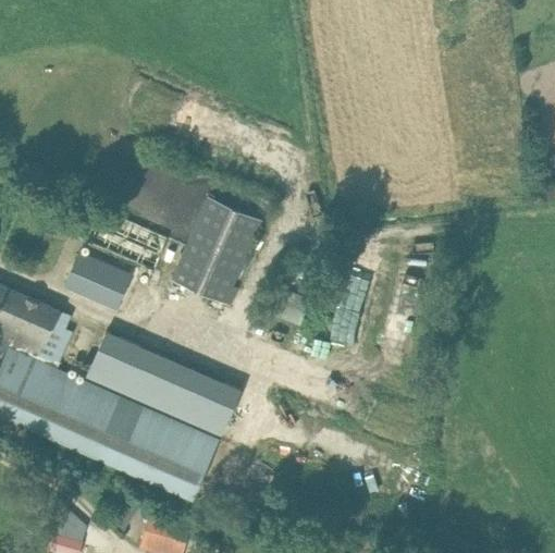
[(554,158),(543,169),(554,182),(554,158)]
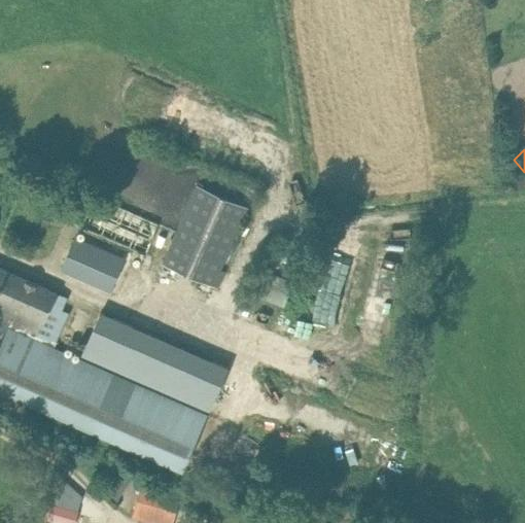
[(219,273),(247,211),(195,187),(160,267),(216,292),(223,275),(219,273)]
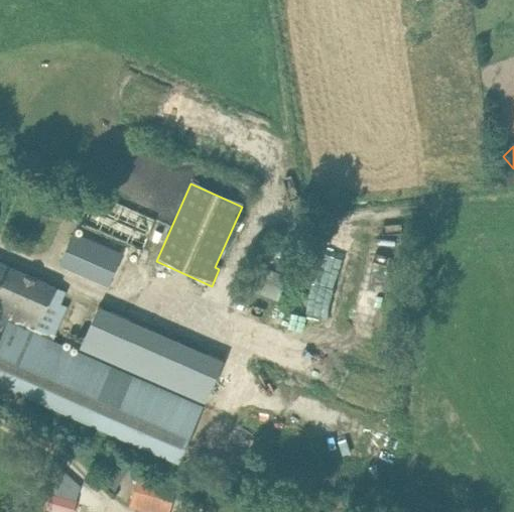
[(67,221),(141,252),(154,222),(80,190),(67,221)]
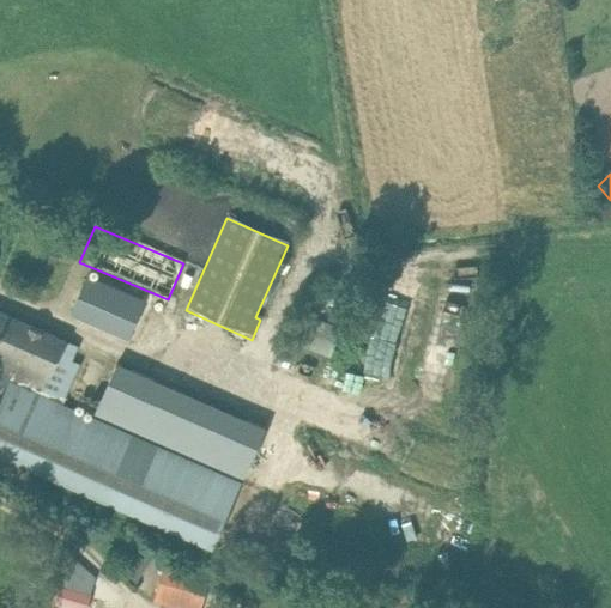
[(49,255),(43,269),(52,273),(58,259),(49,255)]
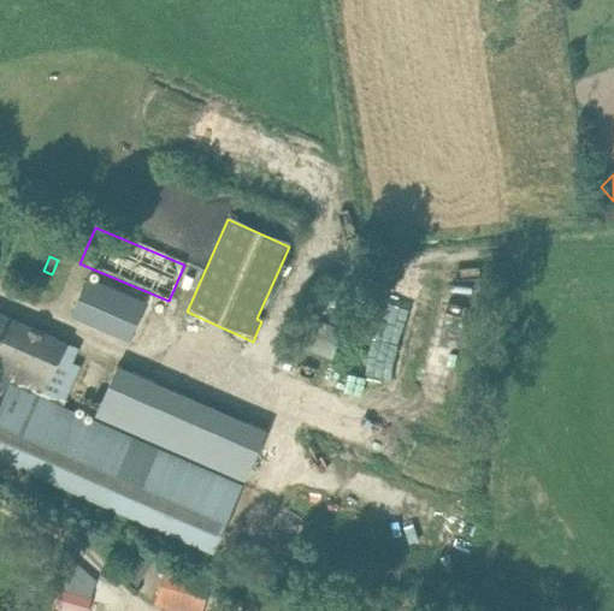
[(70,321),(127,345),(143,307),(87,282),(70,321)]
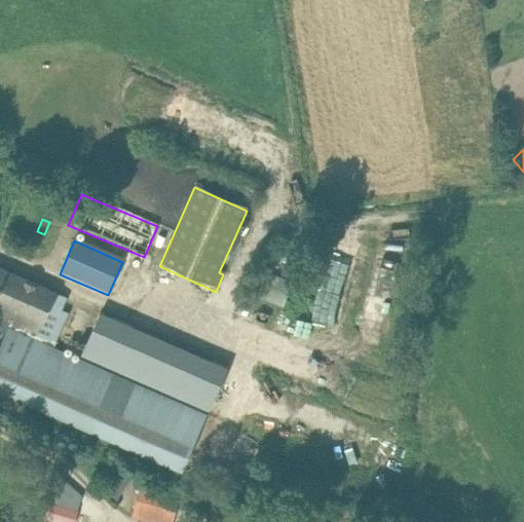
[(0,394),(182,474),(207,418),(51,350),(67,315),(60,312),(66,300),(0,271),(0,334),(4,336),(0,344),(0,394)]
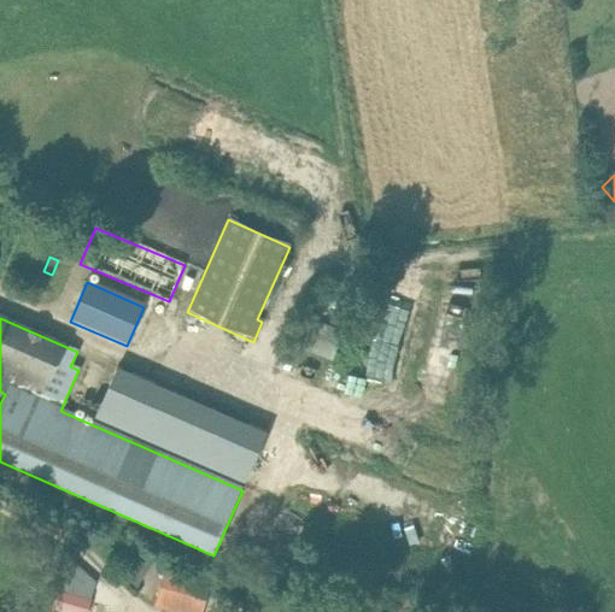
[(343,333),(341,333),(309,321),(297,351),(332,363),(343,333)]
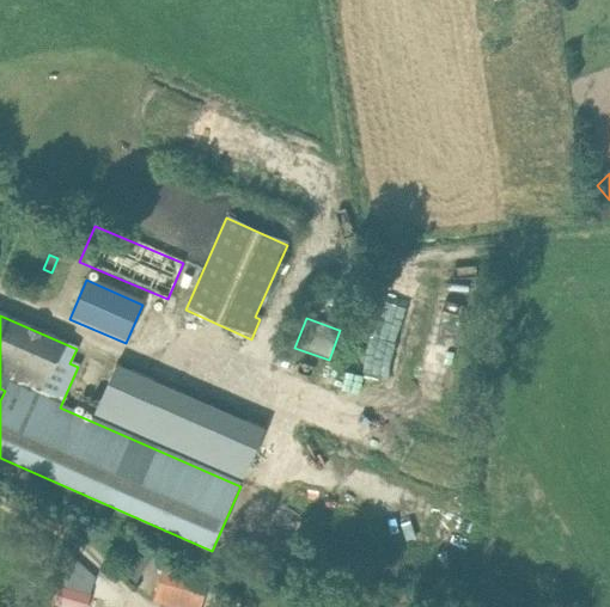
[(95,415),(243,479),(264,431),(116,367),(95,415)]
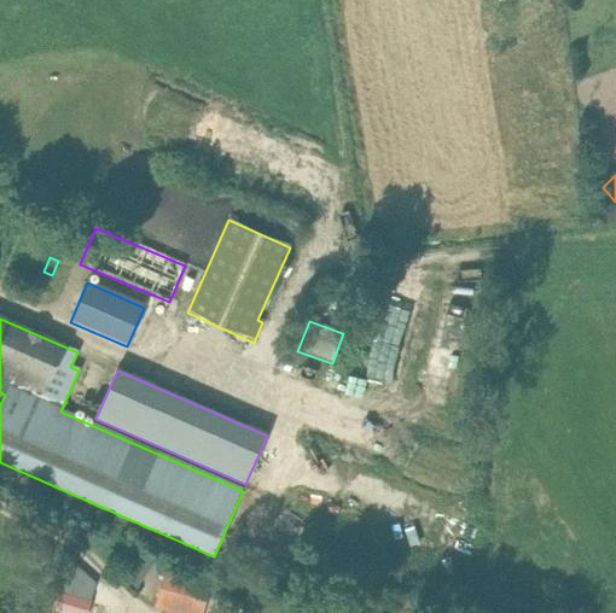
[(152,609),(162,612),(202,612),(211,581),(166,567),(152,609)]
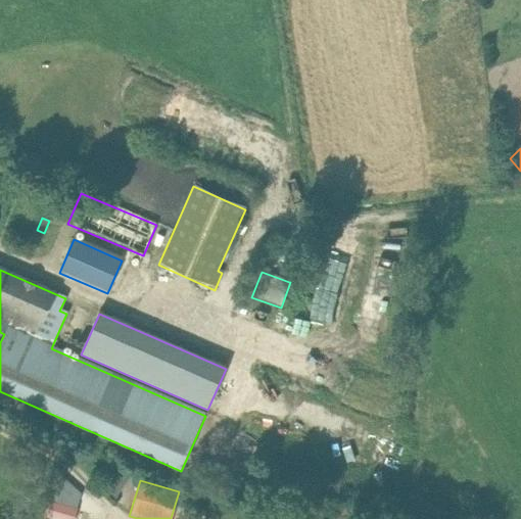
[(61,487),(58,503),(81,507),(84,490),(61,487)]
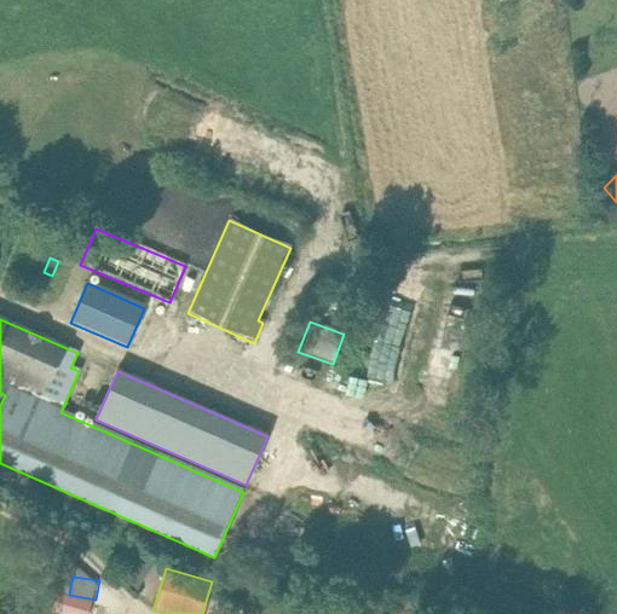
[(86,613),(90,603),(58,594),(51,613),(86,613)]
